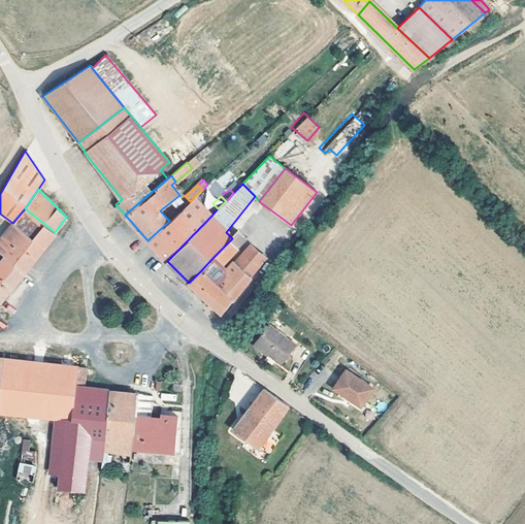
[(148,240),(167,261),(211,216),(194,197),(190,201),(169,221),(148,240)]
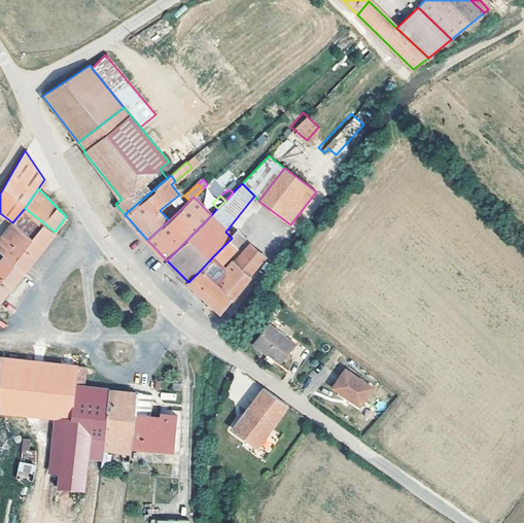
[(44,223),(25,208),(12,222),(33,237),(44,223)]
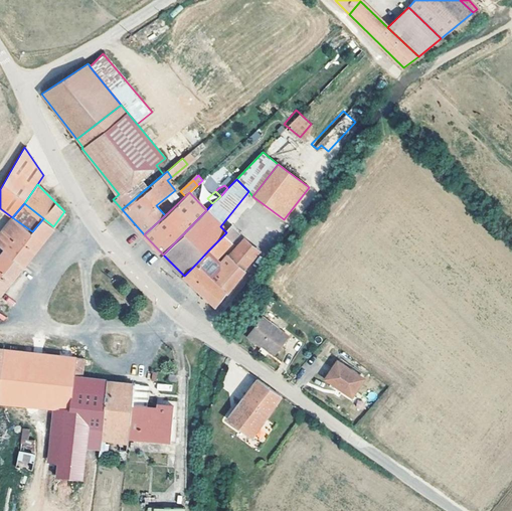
[(0,246),(3,249),(22,265),(53,226),(43,218),(32,231),(12,217),(0,233),(0,246)]
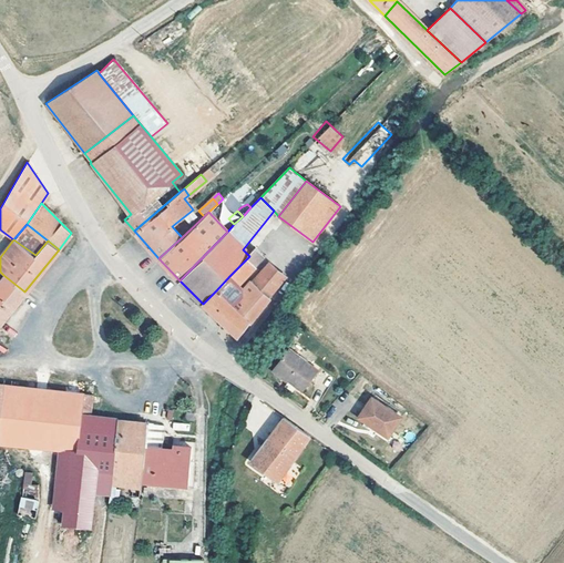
[(229,276),(239,285),(255,267),(252,265),(260,254),(255,249),(249,256),(229,276)]
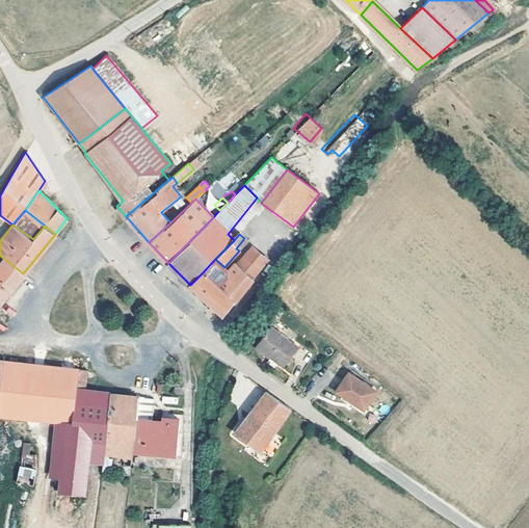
[(266,258),(254,247),(239,267),(252,276),(266,258)]
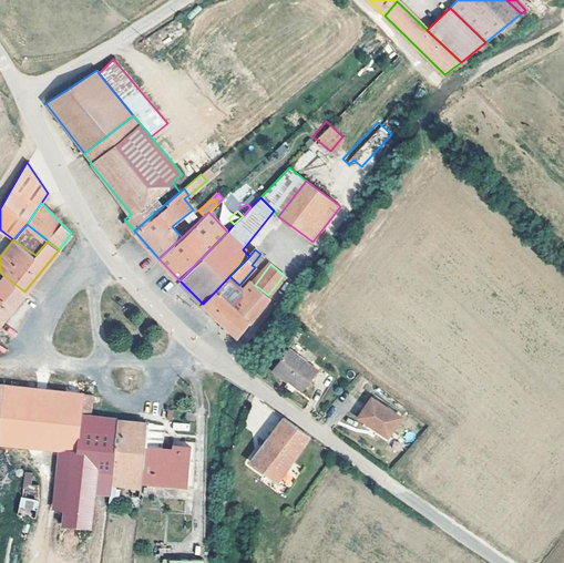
[(0,321),(24,292),(3,275),(0,279),(0,321)]
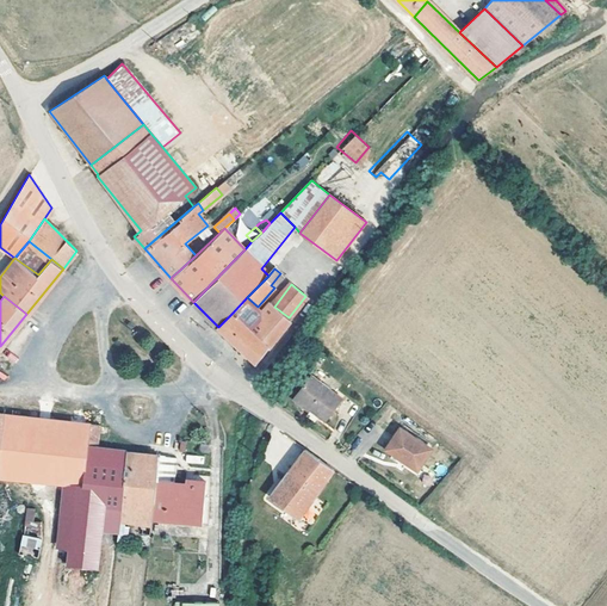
[(247,297),(233,313),(254,333),(260,327),(254,321),(262,311),(258,307),(247,297)]
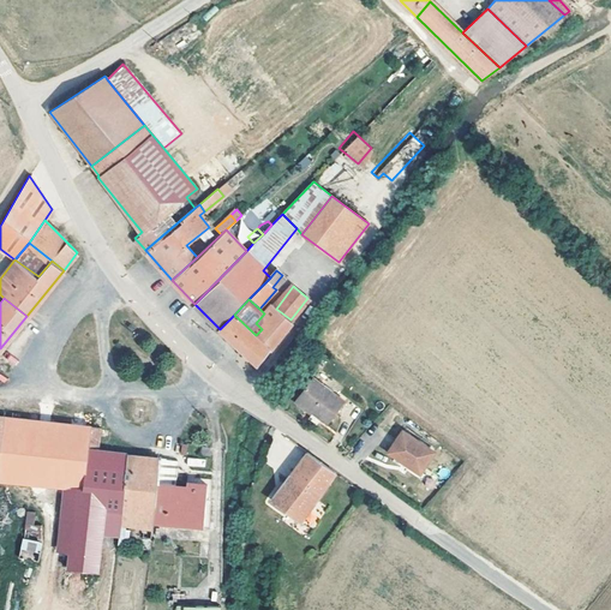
[(234,315),(220,329),(258,364),(292,321),(291,320),(276,309),(271,305),(264,314),(256,323),(262,329),(256,335),(234,315)]
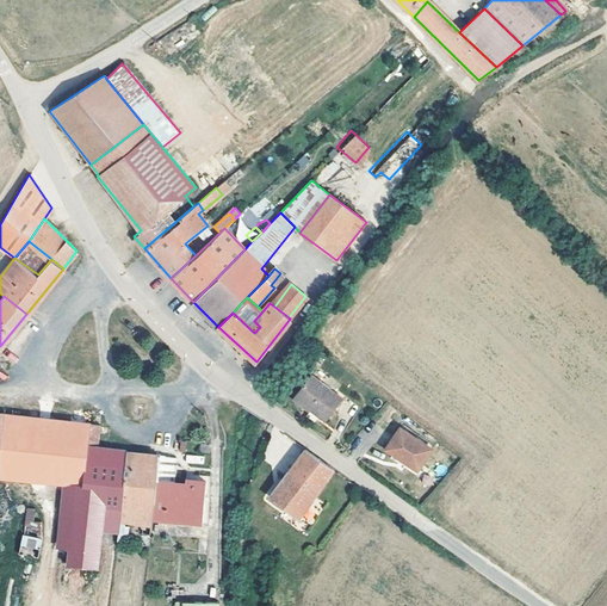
[(320,354),(309,346),(304,352),(315,360),(320,354)]
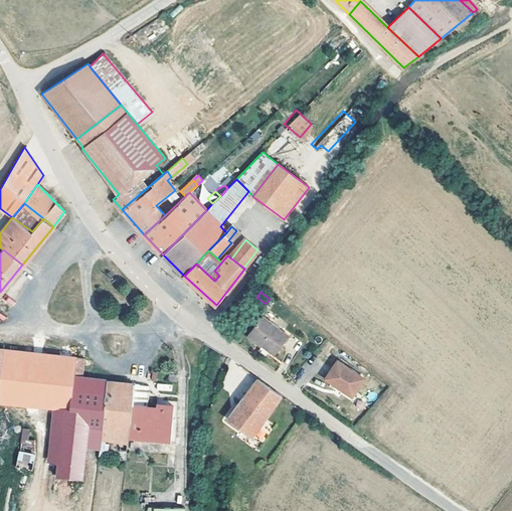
[(245,332),(270,352),(285,333),(260,314),(245,332)]
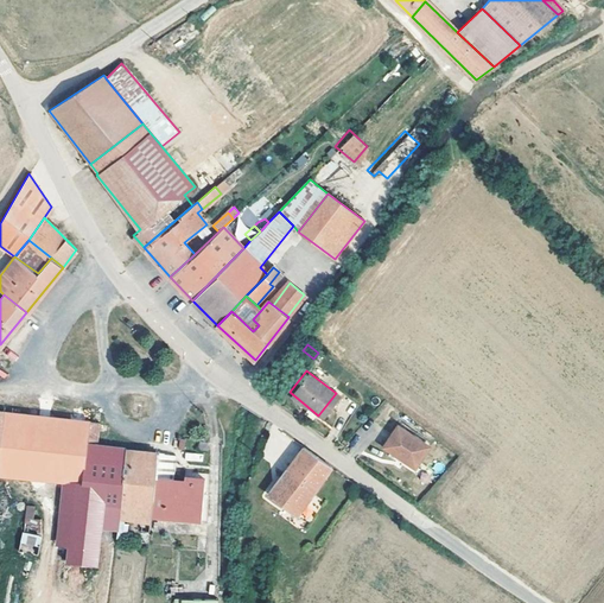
[(103,516),(119,518),(124,450),(95,446),(97,424),(0,411),(0,477),(64,484),(76,484),(67,565),(96,567),(103,516)]
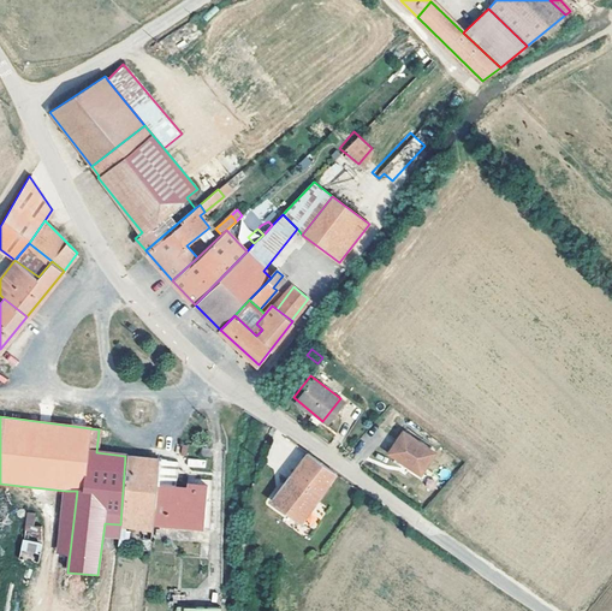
[(434,450),(400,427),(387,446),(420,469),(434,450)]
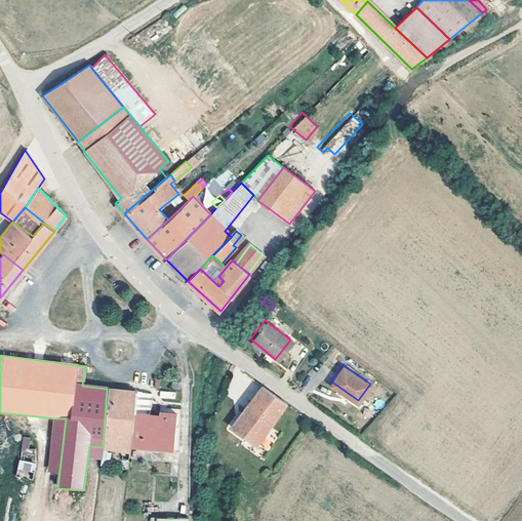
[(222,435),(235,444),(237,441),(248,449),(281,402),(257,385),(222,435)]
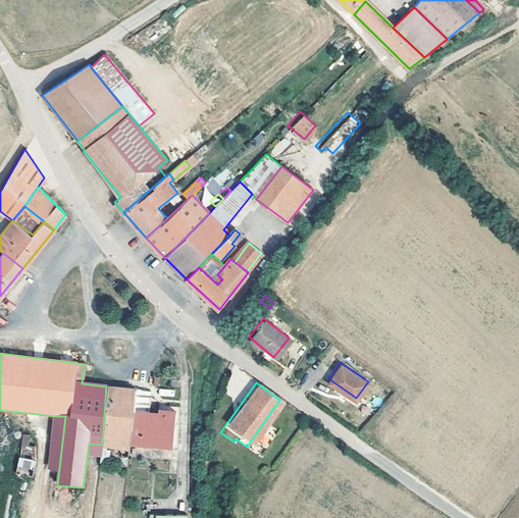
[(130,449),(131,445),(133,412),(134,390),(106,386),(102,445),(109,447),(122,448),(130,449)]
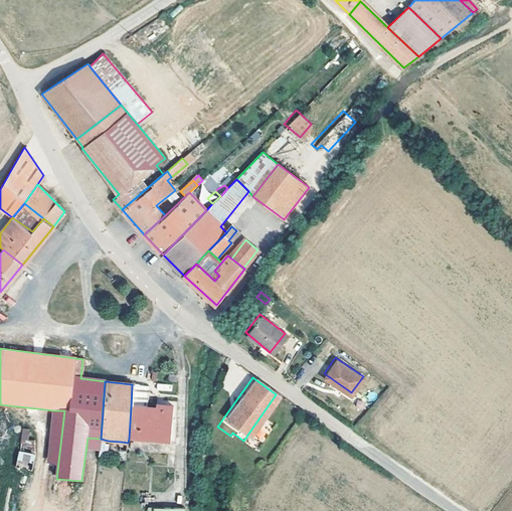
[(174,406),(170,443),(176,444),(177,402),(158,400),(157,404),(164,405),(174,406)]
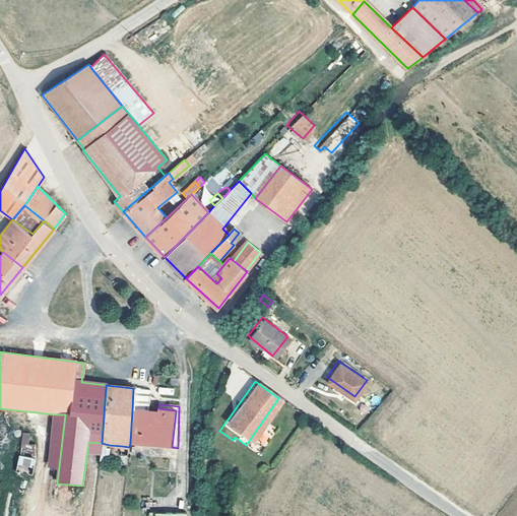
[(172,447),(176,410),(166,409),(165,413),(158,413),(134,410),(132,410),(130,443),(172,447)]
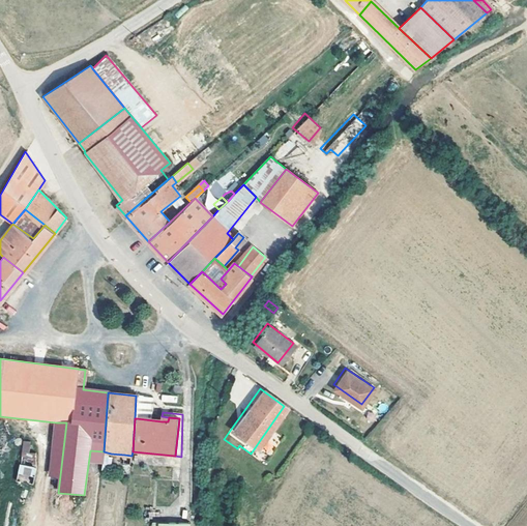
[(48,492),(58,493),(66,422),(56,422),(48,492)]
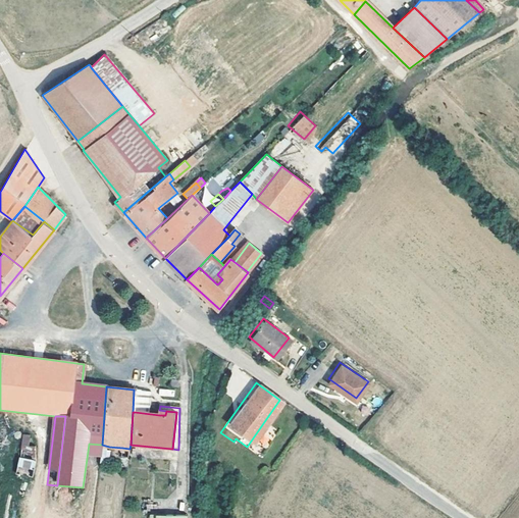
[(26,449),(27,430),(19,430),(18,448),(26,449)]
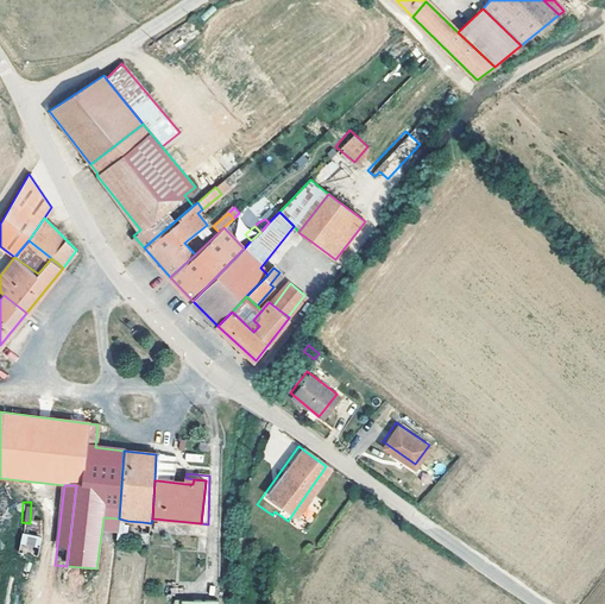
[(127,521),(119,518),(117,540),(125,541),(127,521)]
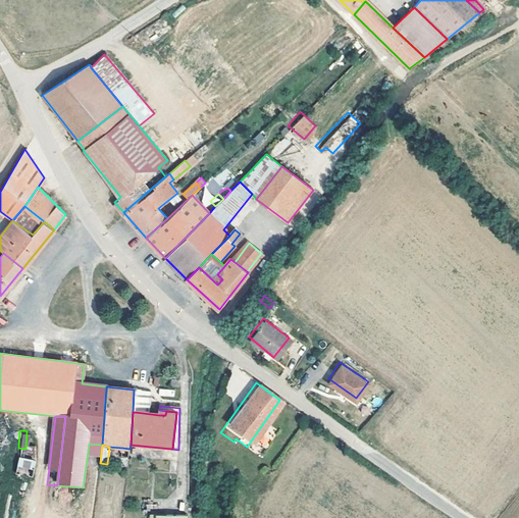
[(127,466),(130,449),(122,448),(120,465),(127,466)]
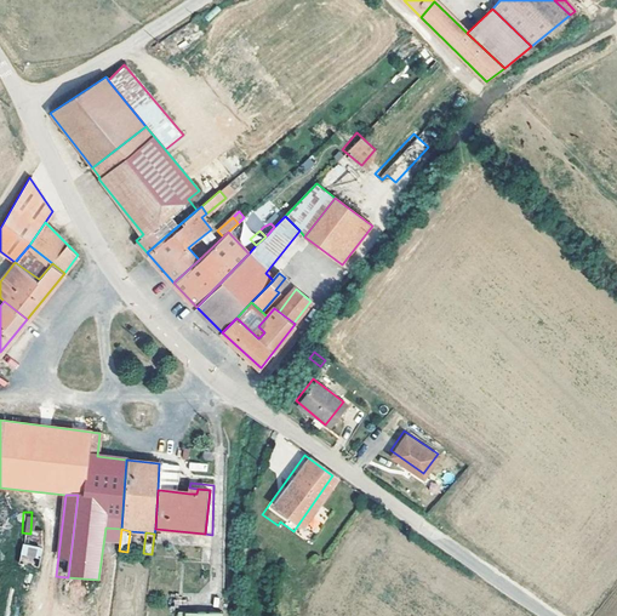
[(21,547),(17,568),(38,570),(40,551),(21,547)]
